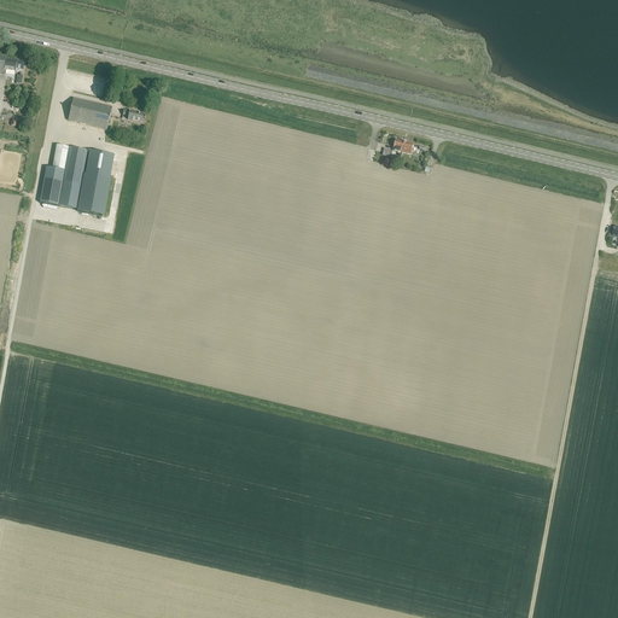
[(5,59),(3,76),(5,76),(6,71),(16,74),(16,73),(19,74),(19,76),(17,76),(16,85),(21,86),(24,63),(5,59)]
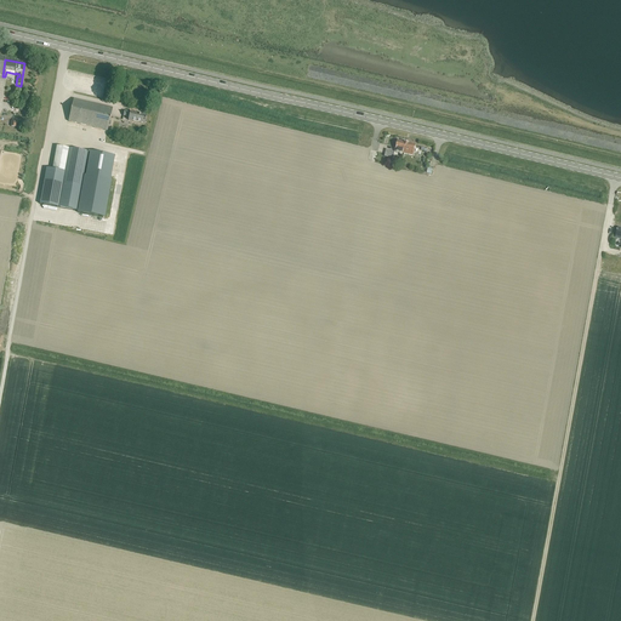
[(74,100),(68,123),(107,131),(113,109),(74,100)]
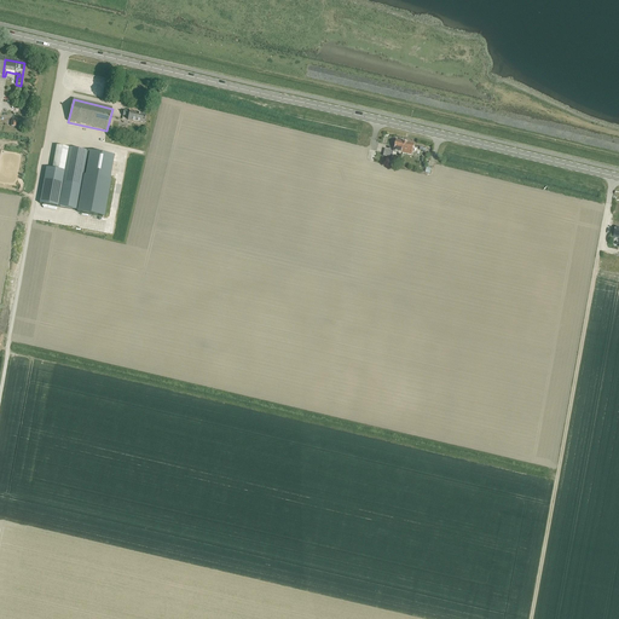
[(128,121),(144,125),(146,116),(123,111),(122,116),(128,117),(128,121)]
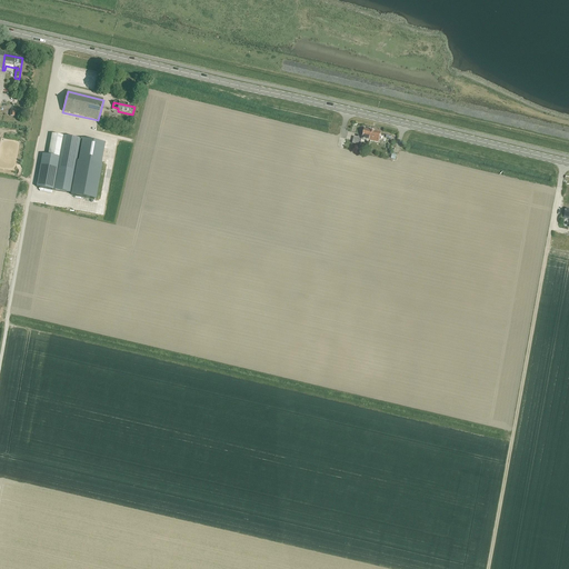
[(362,140),(370,141),(373,131),(365,130),(362,140)]
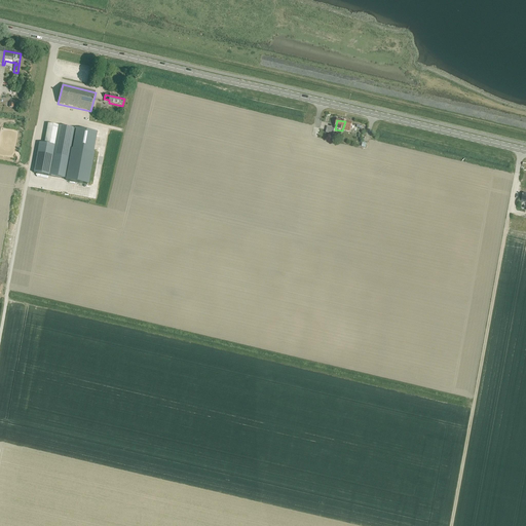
[(345,121),(342,130),(350,133),(352,123),(345,121)]
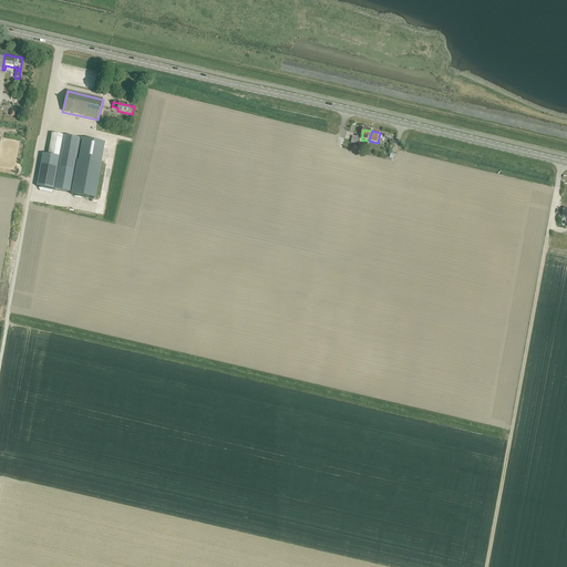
[(42,154),(38,177),(35,176),(34,184),(37,184),(37,187),(53,191),(63,136),(52,134),(48,155),(42,154)]
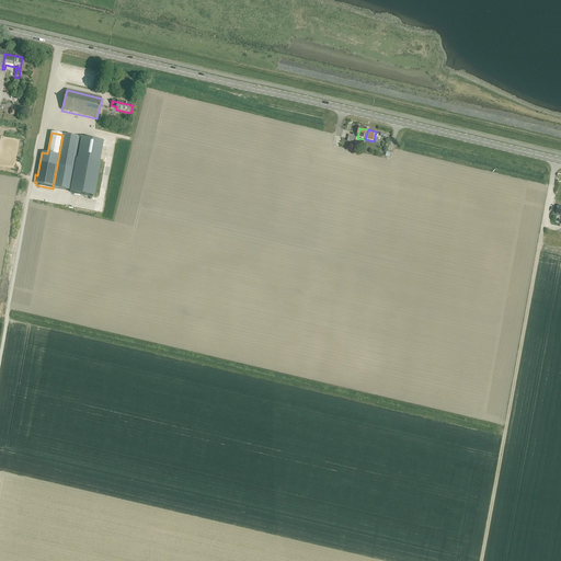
[(64,135),(54,189),(69,192),(76,160),(80,138),(64,135)]
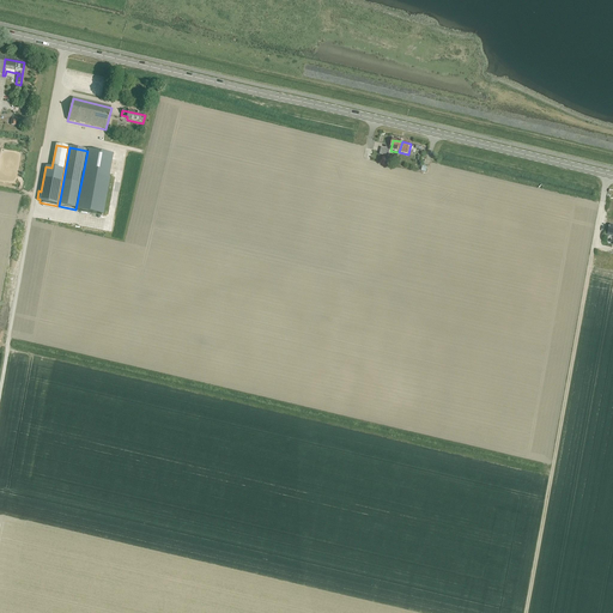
[(84,175),(78,211),(91,213),(102,216),(113,156),(87,151),(83,175),(84,175)]
